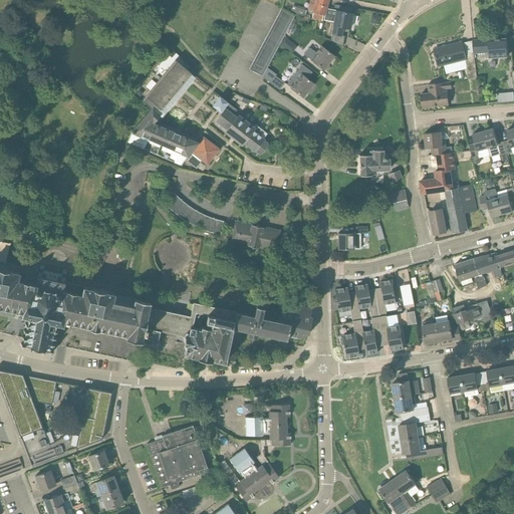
[(325,9),(327,0),(310,0),(309,4),(314,5),(312,13),(313,13),(311,19),(321,21),(323,15),(324,15),(325,9)]
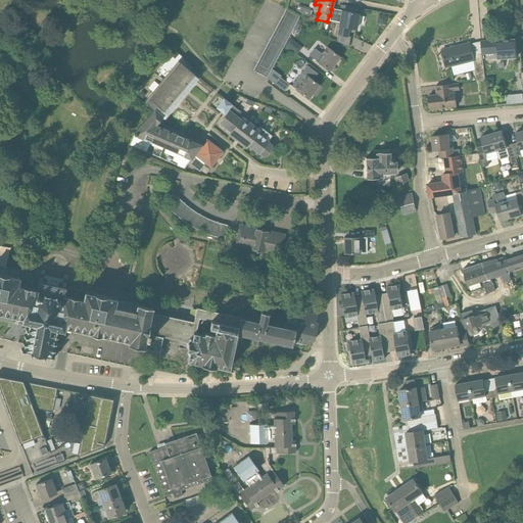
[(297,6),(295,11),(308,16),(311,12),(310,12),(311,10),(305,8),(297,6)]
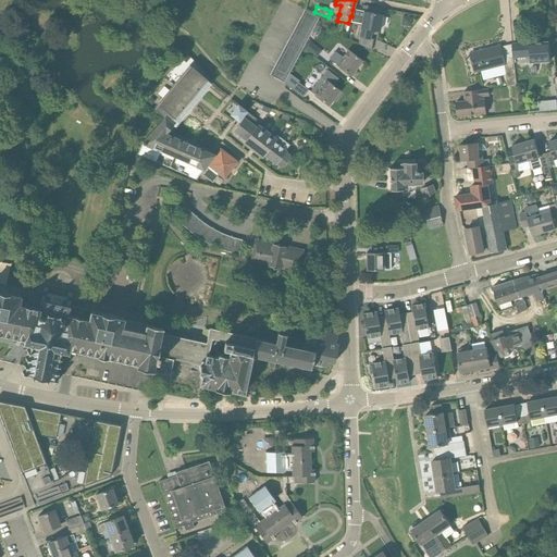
[(301,15),(317,23),(319,17),(305,10),(301,15)]
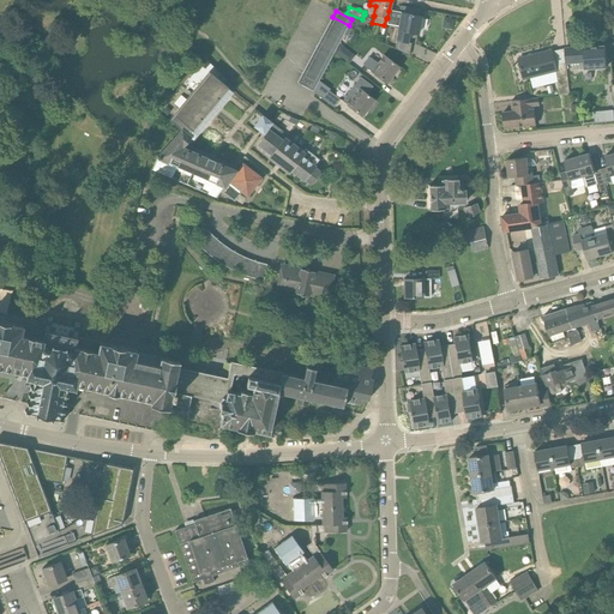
[(408,32),(417,35),(421,17),(389,11),(387,18),(386,24),(398,26),(398,30),(397,30),(395,42),(396,42),(395,49),(409,56),(411,43),(407,42),(408,32)]
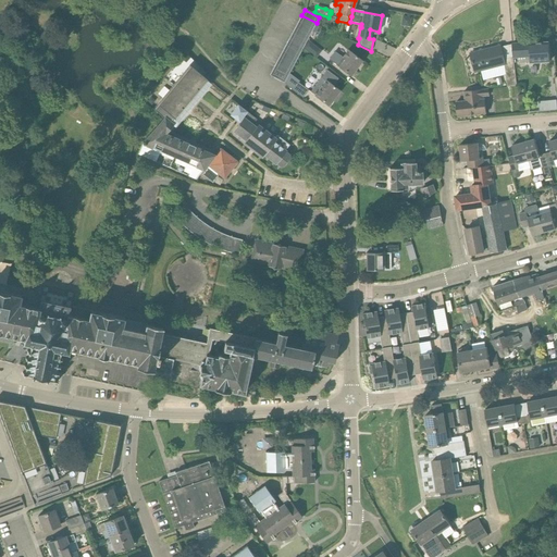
[(313,29),(317,23),(301,15),(298,22),(313,29)]
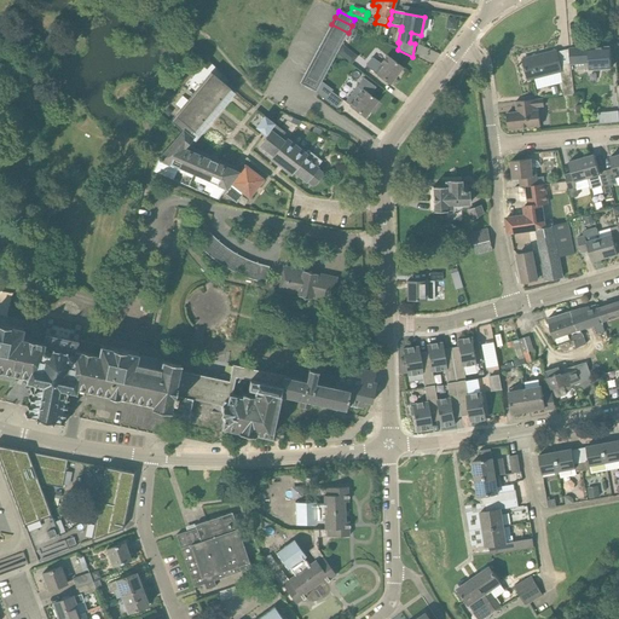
[(345,39),(348,33),(331,24),(328,30),(345,39)]
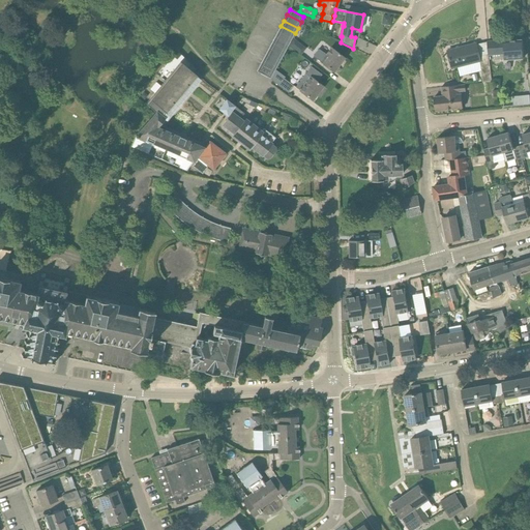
[(293,37),(295,33),(281,26),(277,32),(292,39),(293,37)]
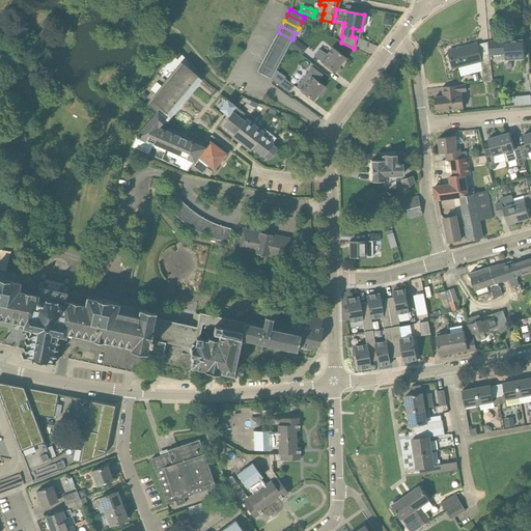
[(289,45),(292,39),(278,32),(276,37),(289,45)]
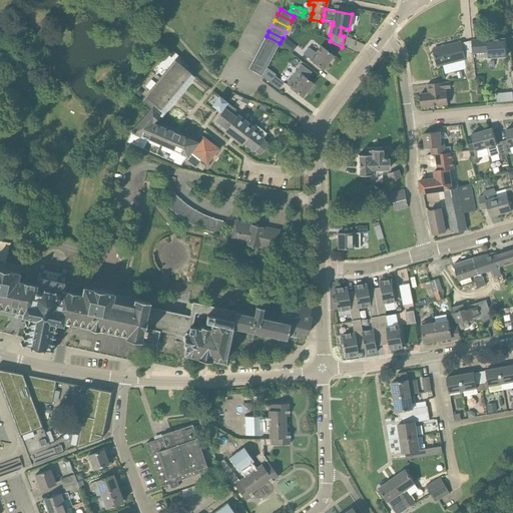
[(277,49),(280,43),(267,36),(264,41),(277,49)]
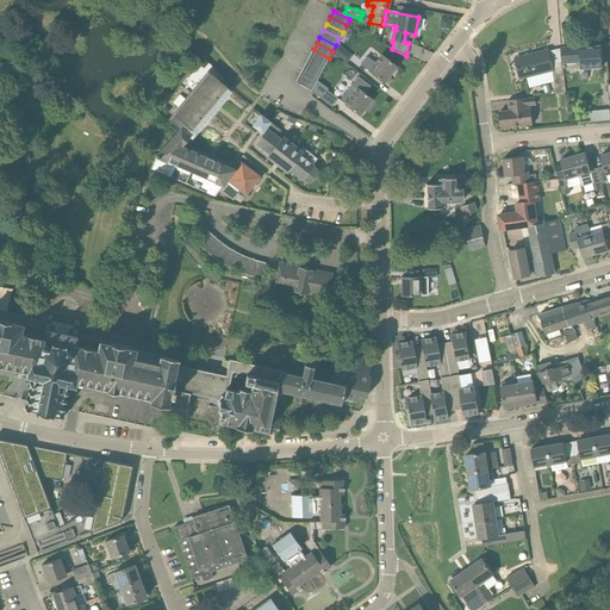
[(602,68),(602,58),(602,47),(561,49),(562,62),(562,63),(570,63),(570,69),(582,69),(602,68)]
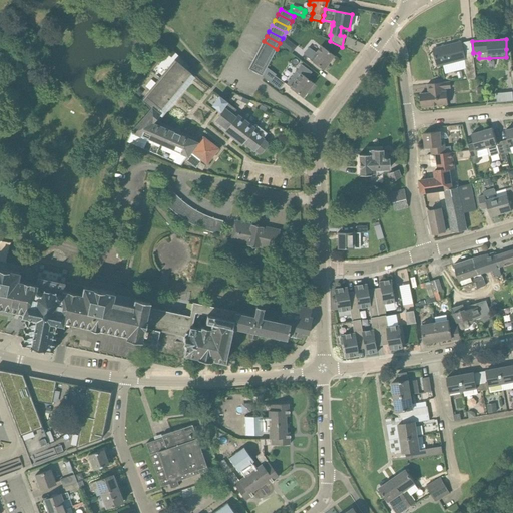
[(274,54),(277,49),(264,41),(261,47),(274,54)]
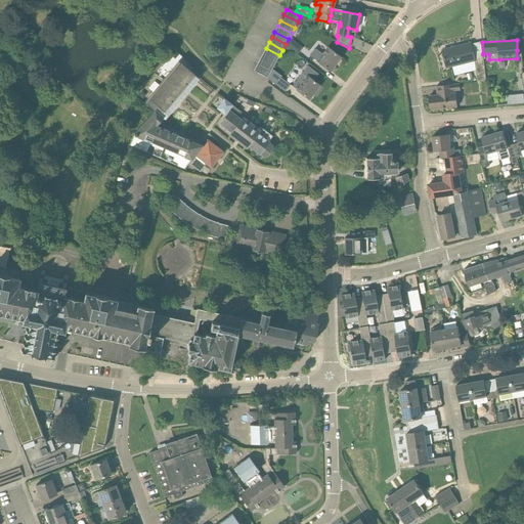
[(485,69),(483,53),(482,42),(471,44),(471,43),(442,50),(445,60),(447,69),(475,61),(477,82),(486,81),(485,69)]
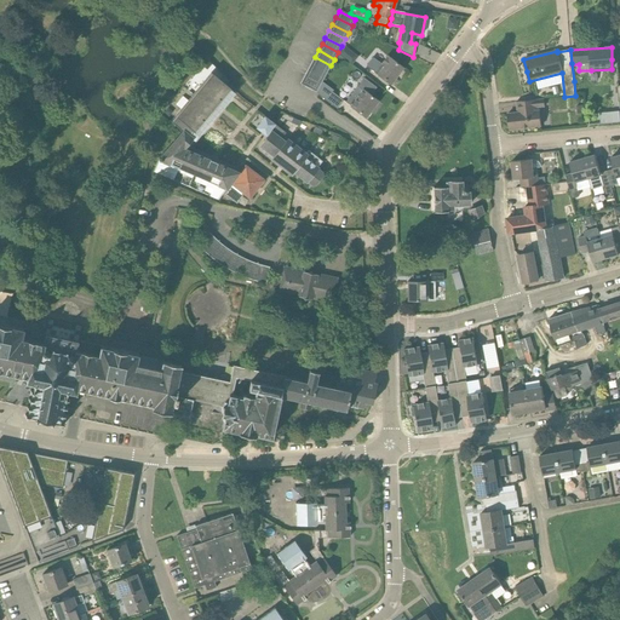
[(327,73),(331,65),(315,57),(311,63),(327,73)]
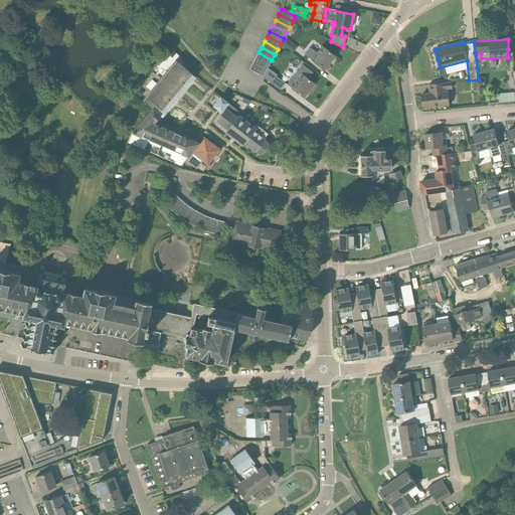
[(325,70),(335,56),(322,47),(318,53),(316,52),(311,60),(325,70)]
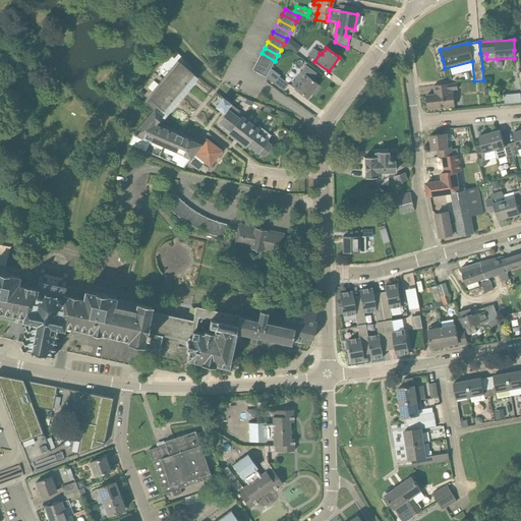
[(174,59),(178,54),(173,50),(169,55),(174,59)]
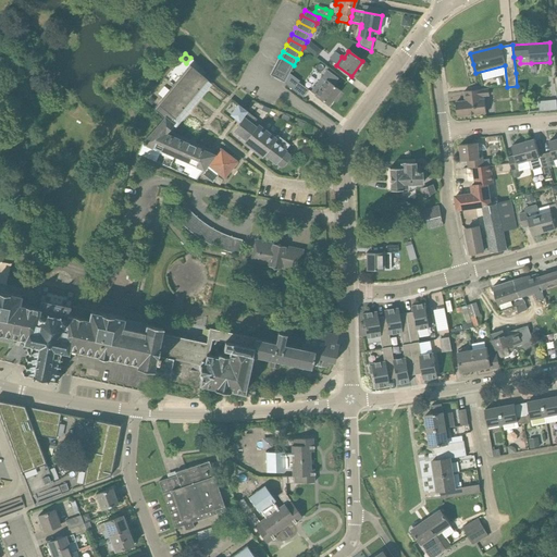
[(291,71),(294,65),(280,57),(276,63),(291,71)]
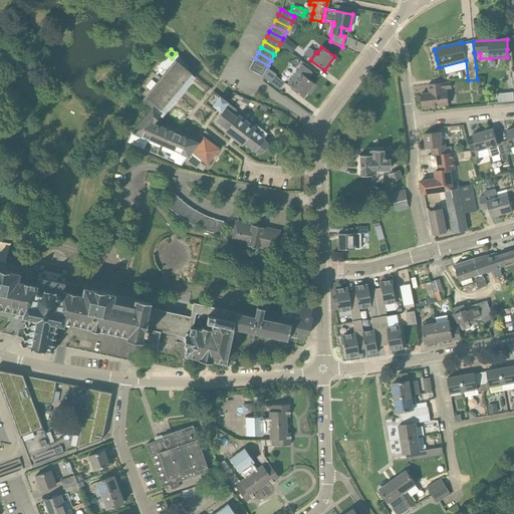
[(266,69),(268,65),(255,58),(252,63),(266,70),(266,69)]
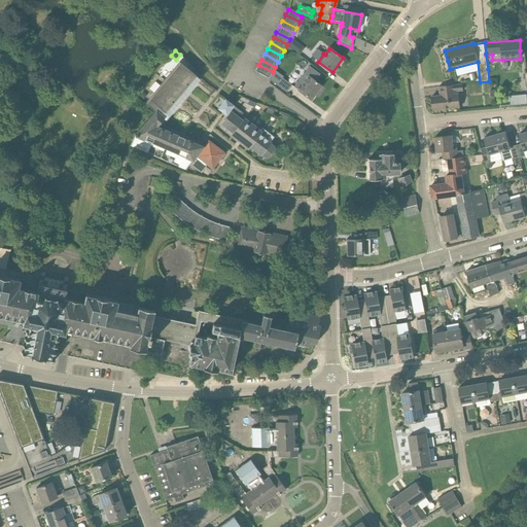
[(200,78),(199,78),(180,62),(145,103),(155,111),(136,134),(131,146),(147,153),(152,143),(183,156),(178,167),(184,170),(185,171),(203,146),(155,126),(156,124),(157,125),(163,117),(166,119),(200,78)]
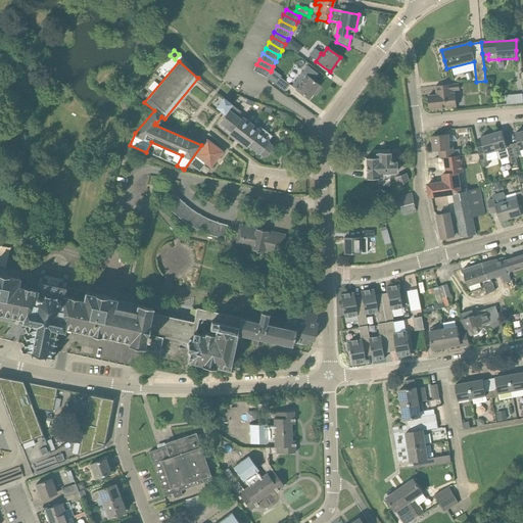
[(268,78),(271,72),(256,64),(253,70),(267,78),(268,78)]
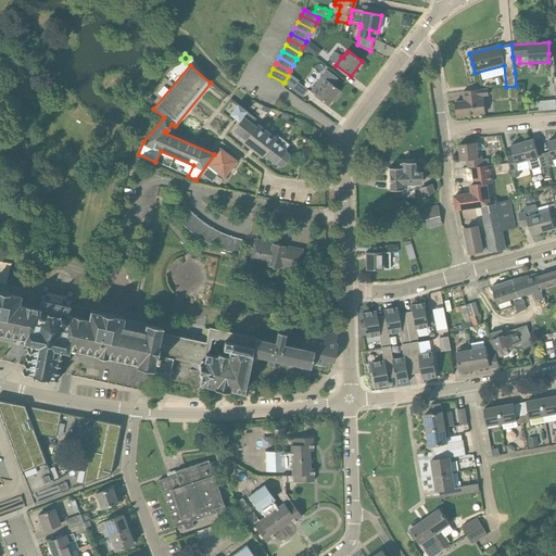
[(285,83),(287,85),(286,87),(291,91),(298,81),(288,75),(288,76),(285,83)]
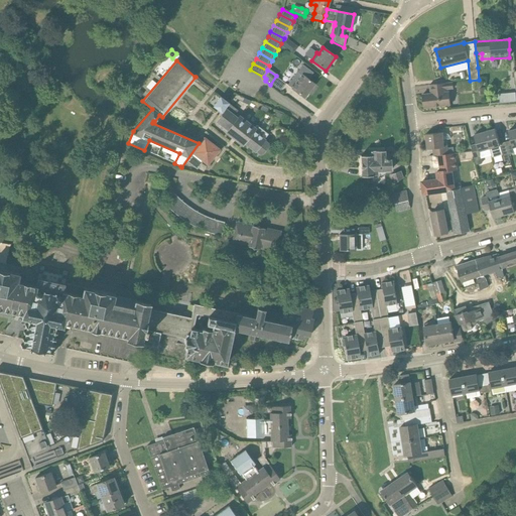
[(302,75),(297,72),(288,85),(292,89),(304,98),(314,84),(302,75)]
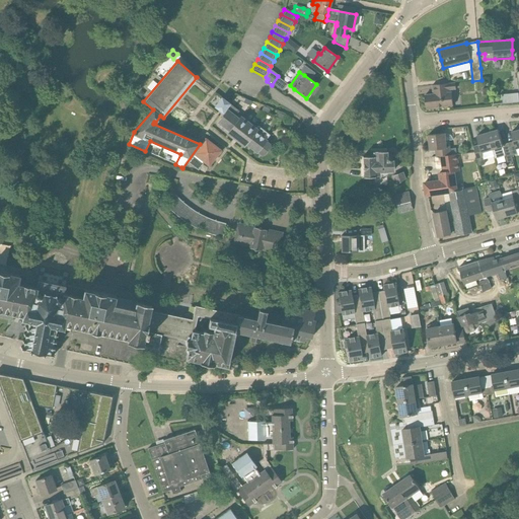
[(283,90),(287,84),(278,77),(274,83),(283,90)]
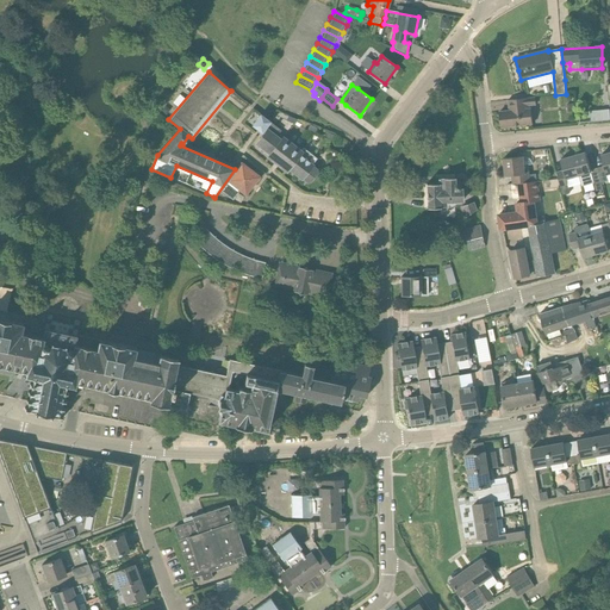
[(533,124),(530,109),(527,109),(527,106),(534,105),(534,98),(526,99),(526,98),(506,100),(508,111),(499,112),(502,128),(533,124)]
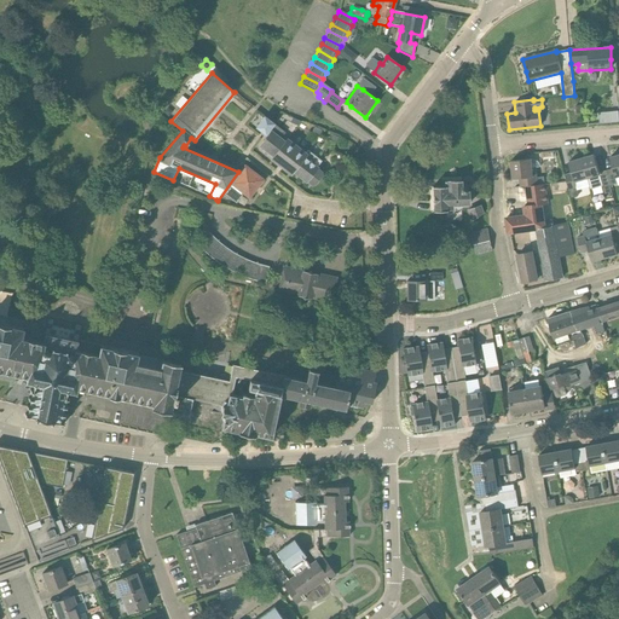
[(618,123),(618,113),(600,114),(601,125),(618,123)]
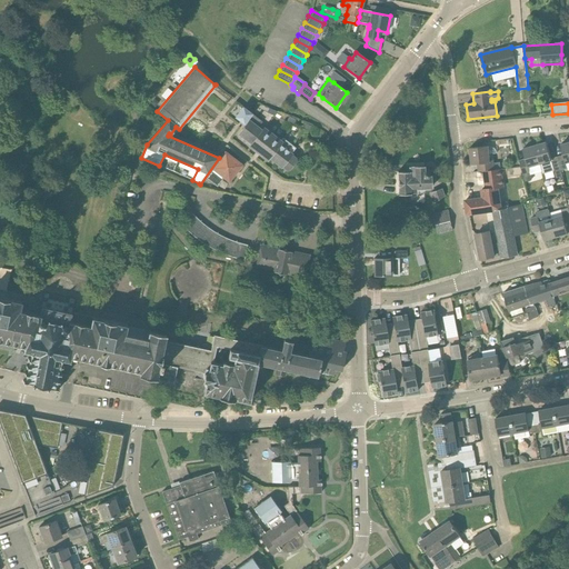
[(263,131),(262,131),(258,128),(262,122),(251,113),(243,108),(236,117),(247,126),(240,135),(252,145),(263,131)]
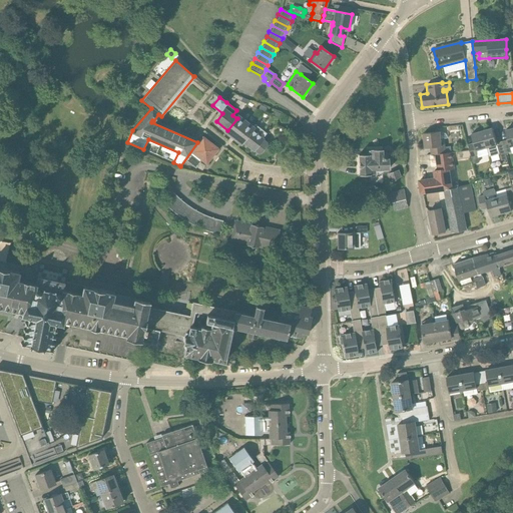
[(253,127),(248,123),(238,116),(236,118),(237,118),(227,130),(225,132),(240,144),(242,142),(241,141),(253,127)]
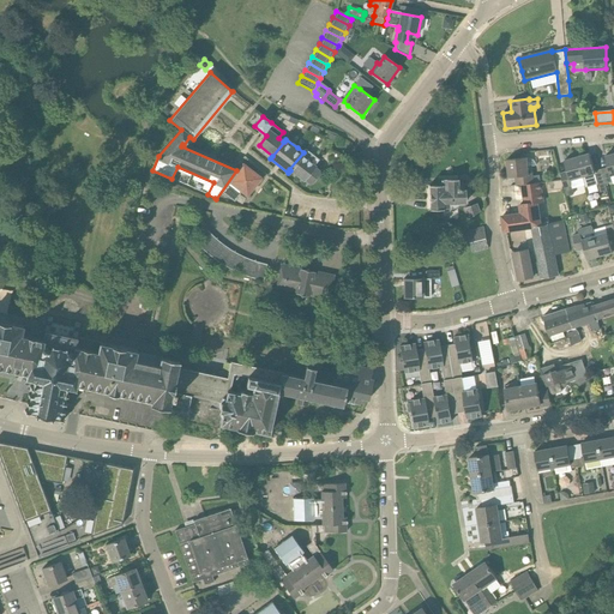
[(289,169),(290,170),(298,175),(304,180),(309,184),(313,184),(319,174),(319,170),(314,167),(319,160),(306,149),(304,152),(289,169)]
